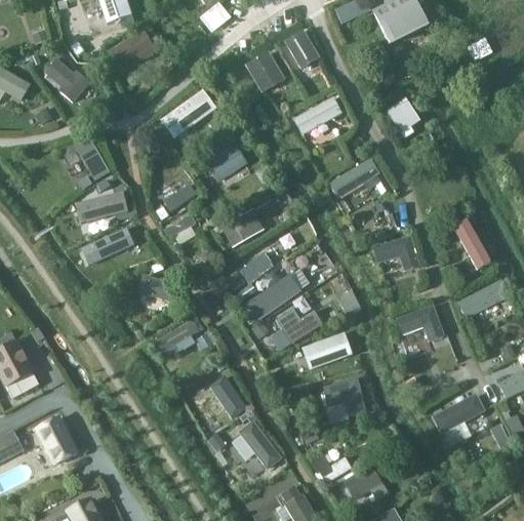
[(134,21),(131,12),(126,0),(99,0),(108,21),(118,16),(121,25),(134,21)]
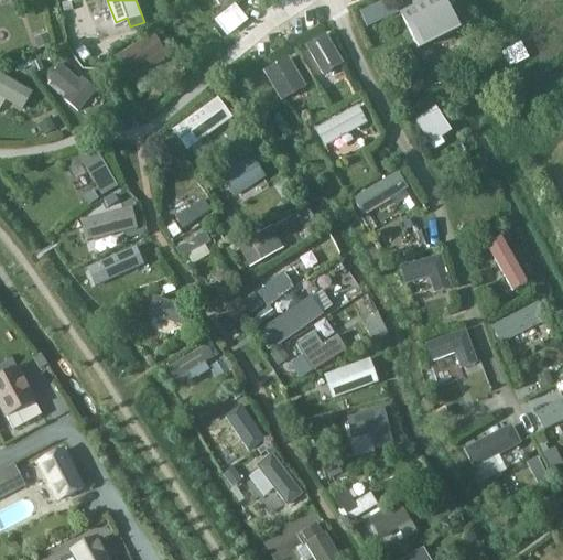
[(379,0),(360,9),(367,23),(398,10),(397,8),(393,0),(379,0)]
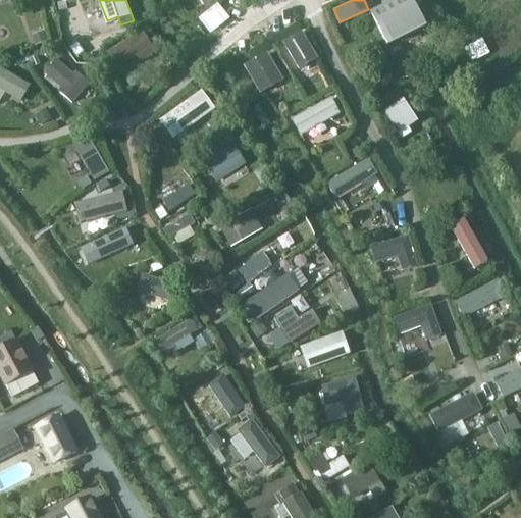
[(424,23),(416,7),(417,6),(418,4),(418,3),(419,1),(419,0),(381,0),(384,6),(372,12),(386,42),(424,23)]
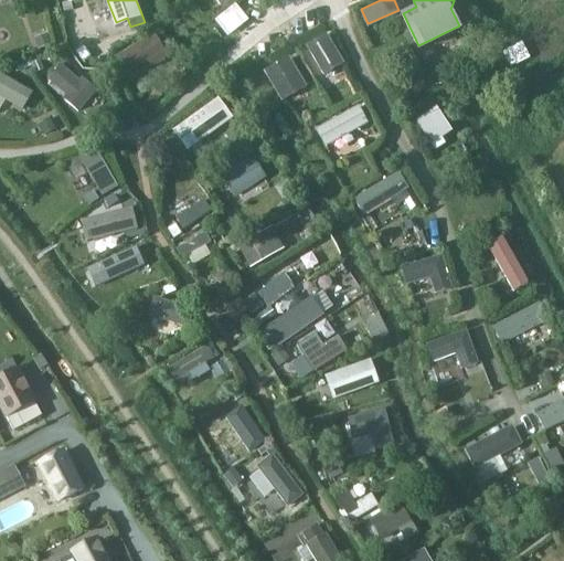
[(39,45),(51,42),(48,31),(35,35),(39,45)]
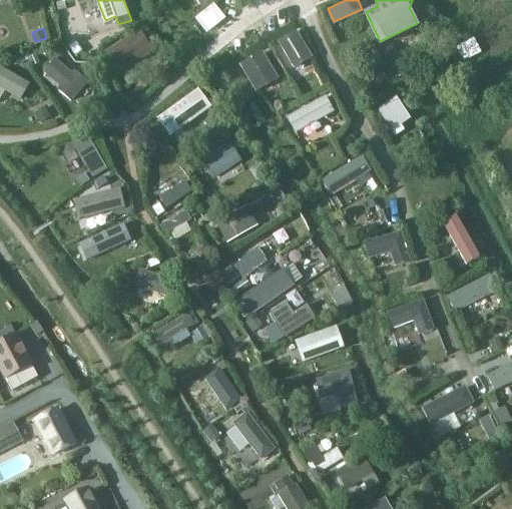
[(104,49),(113,65),(135,53),(137,57),(152,48),(140,28),(104,49)]
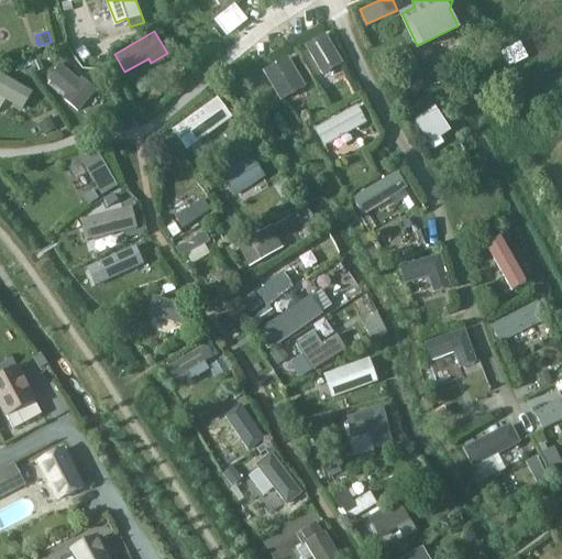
[(322,73),(343,61),(326,31),(305,43),(322,73)]
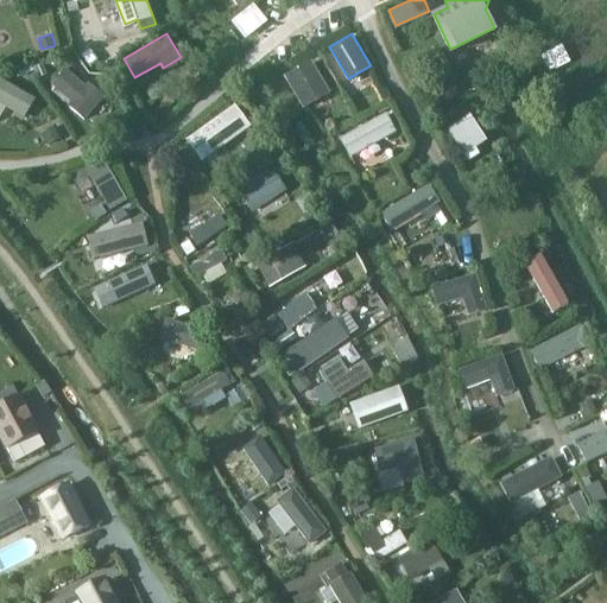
[(304,107),(330,90),(311,58),(284,74),(304,107)]
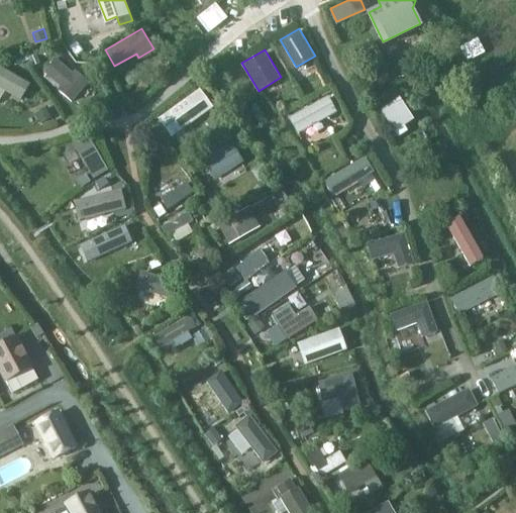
[(72,100),(89,80),(76,69),(73,72),(56,58),(44,70),(62,85),(59,88),(72,100)]
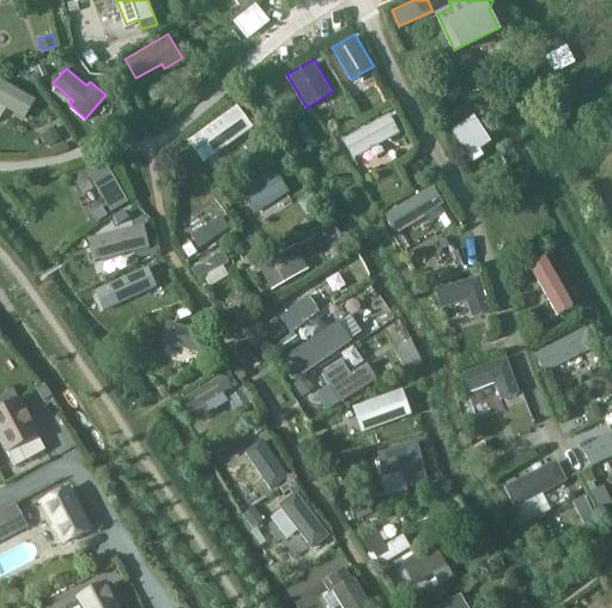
[(0,101),(25,116),(36,97),(0,76),(0,101)]
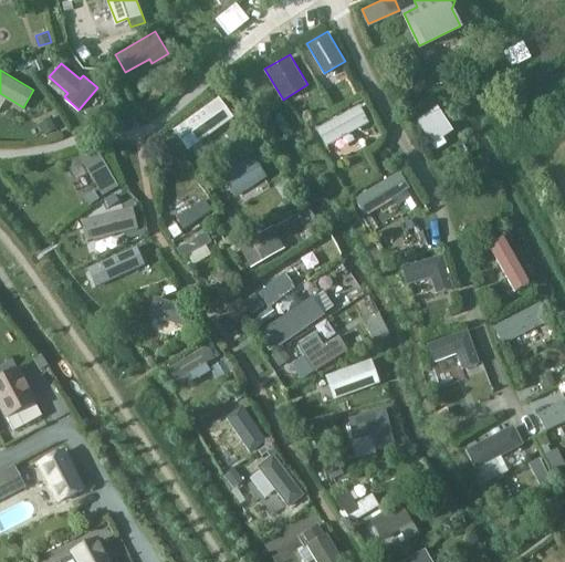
[(144,100),(148,108),(160,103),(156,94),(144,100)]
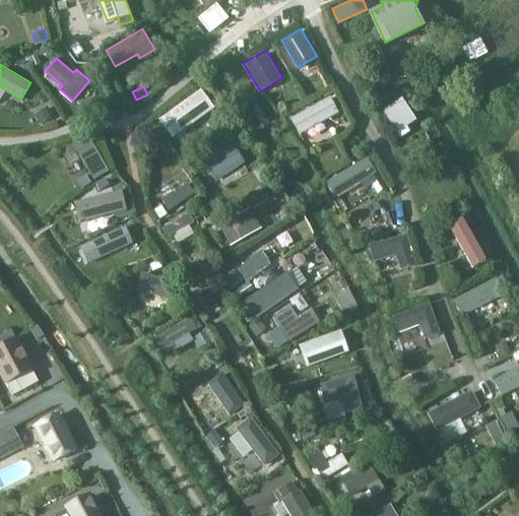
[(173,136),(214,107),(201,87),(159,117),(173,136)]
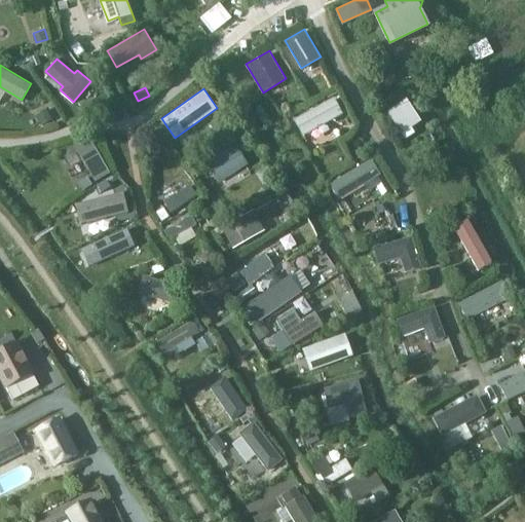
[(407,98),(387,110),(406,138),(415,132),(411,126),(421,120),(407,98)]
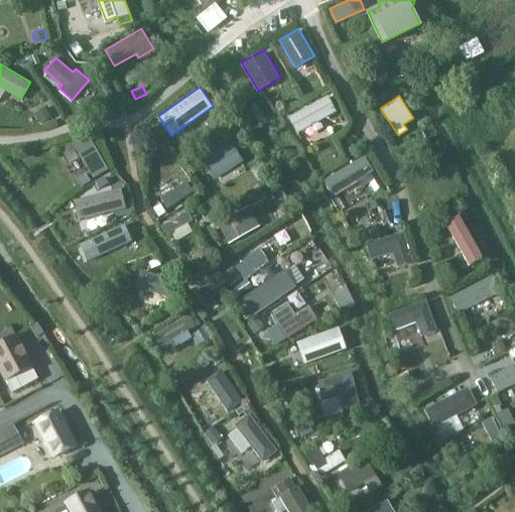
[(332,100),(289,118),(298,136),(341,118),(332,100)]
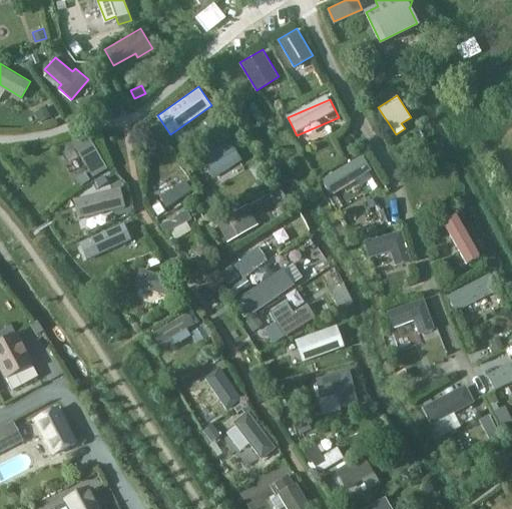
[(40,120),(51,113),(45,104),(34,110),(40,120)]
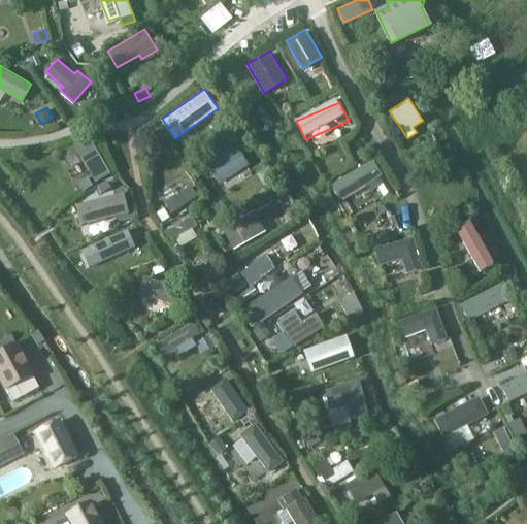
[(223,117),(212,124),(218,131),(228,124),(223,117)]
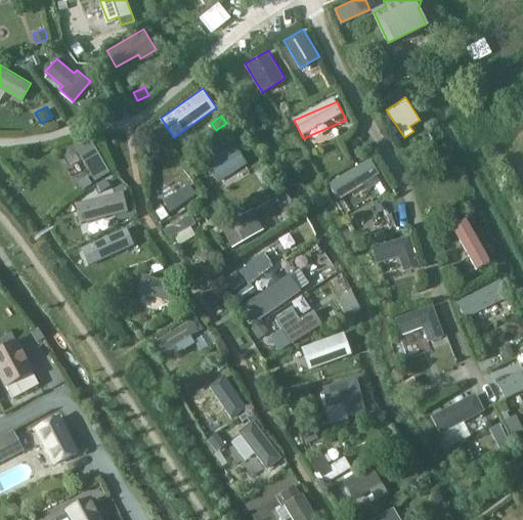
[(220,135),(226,145),(243,135),(235,125),(220,135)]
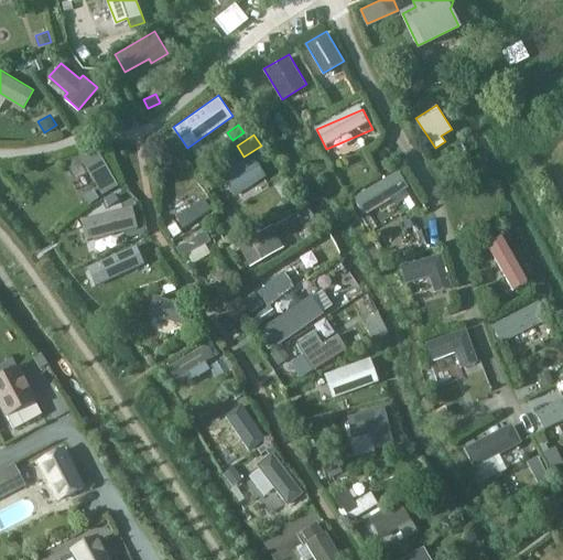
[(95,143),(78,152),(103,193),(118,184),(95,143)]
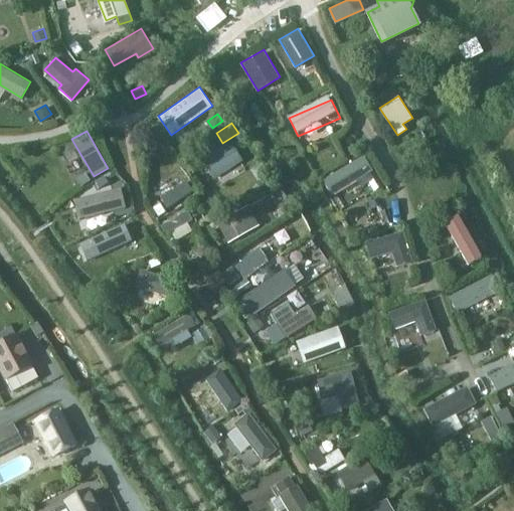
[(202,154),(215,175),(242,159),(231,140),(216,149),(214,146),(202,154)]
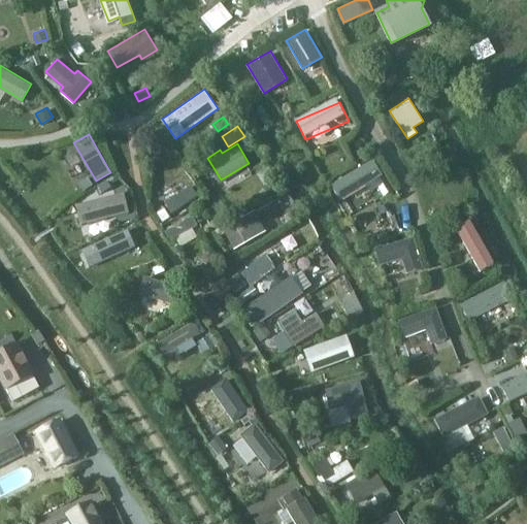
[(372,164),(331,188),(339,201),(381,177),(372,164)]
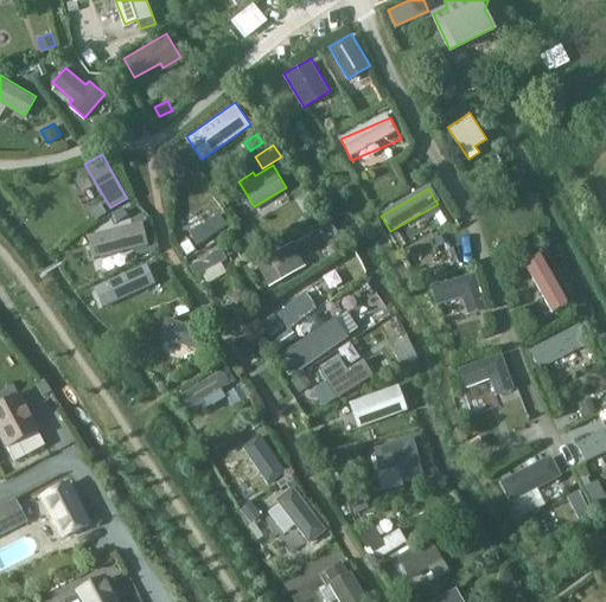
[(96,217),(107,211),(101,202),(90,207),(96,217)]
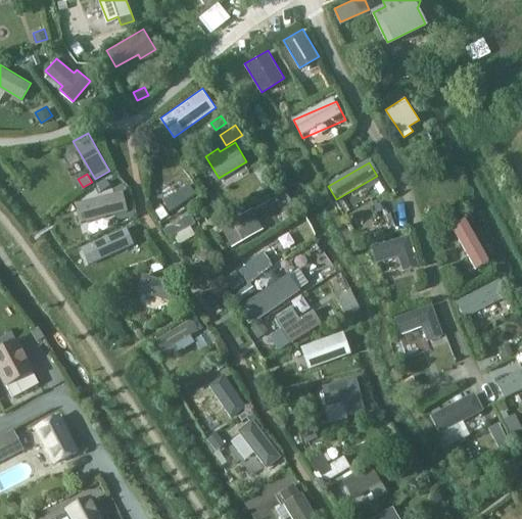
[(381,175),(366,184),(368,187),(375,183),(382,194),(389,189),(381,175)]
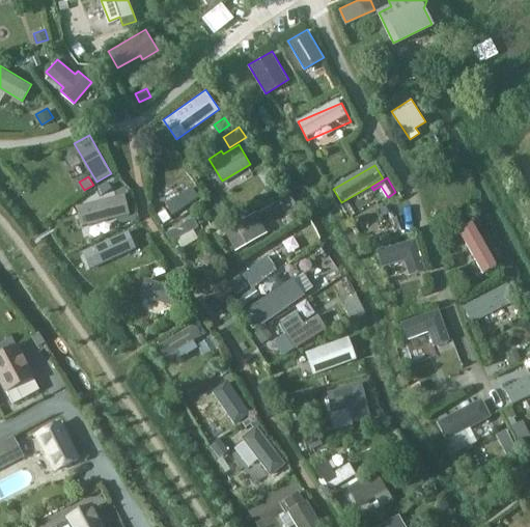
[(102,192),(112,187),(108,178),(98,185),(102,192)]
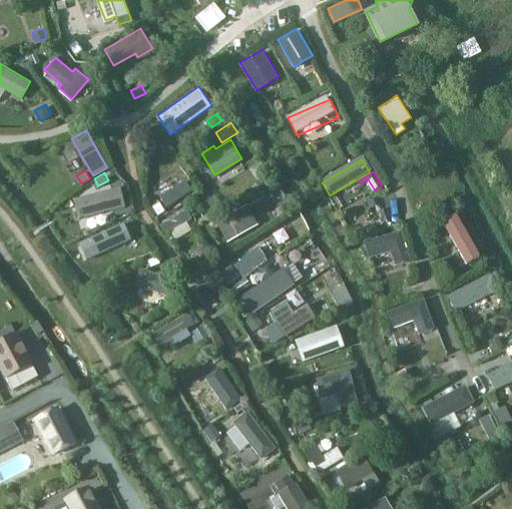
[(198,197),(186,182),(162,196),(172,210),(198,197)]
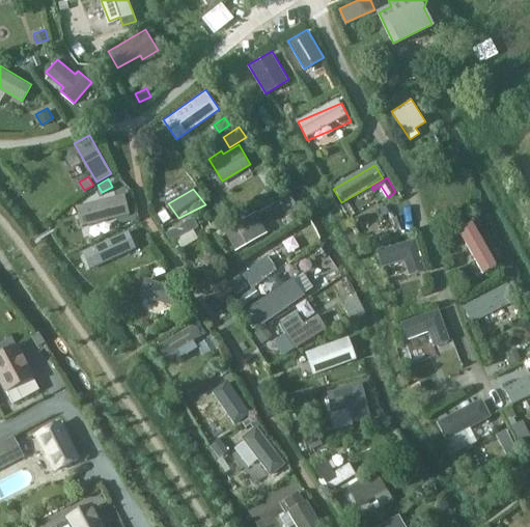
[(130,212),(124,192),(82,203),(87,223),(130,212)]
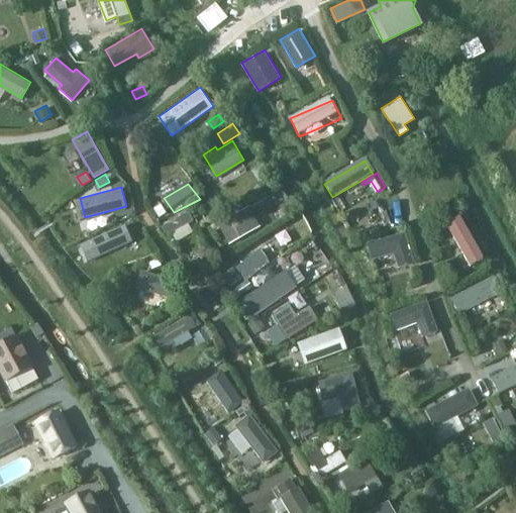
[(248,205),(218,223),(229,242),(260,225),(248,205)]
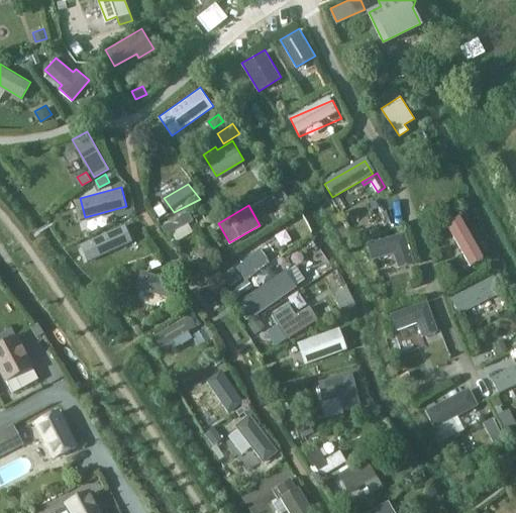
[(196,226),(188,215),(167,227),(172,235),(196,226)]
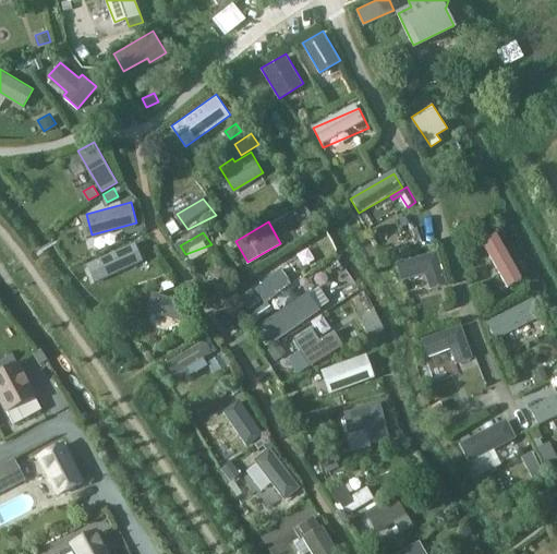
[(524,279),(498,236),(484,242),(508,289),(524,279)]
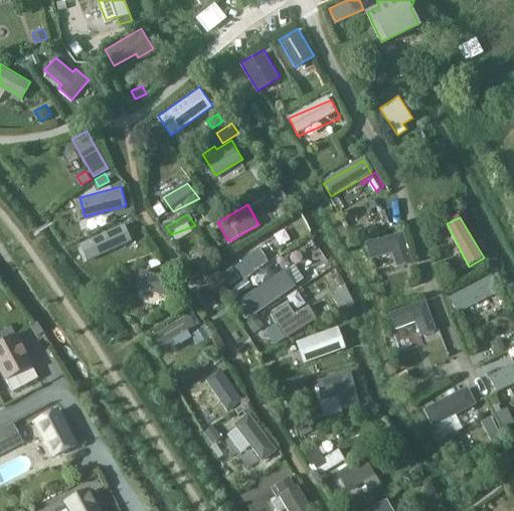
[(127,219),(93,236),(101,250),(134,233),(127,219)]
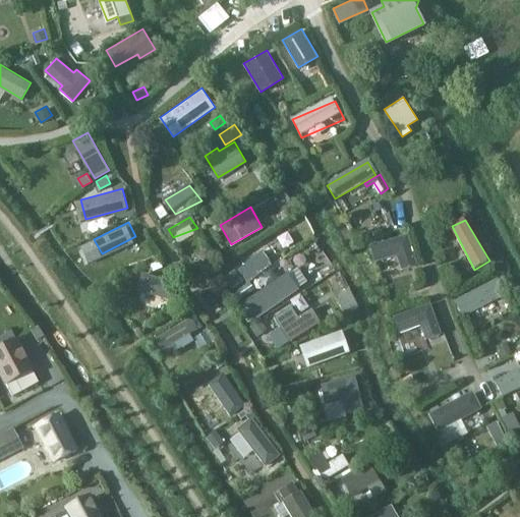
[(408,233),(383,240),(370,244),(374,260),(374,261),(396,253),(401,269),(417,264),(408,233)]
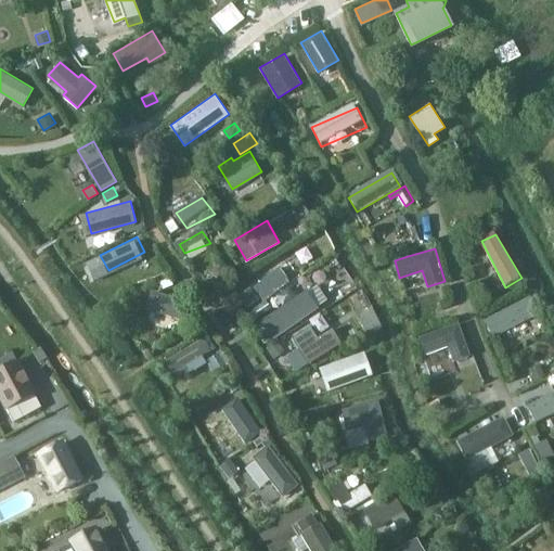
[(301,278),(290,265),(257,285),(267,297),(301,278)]
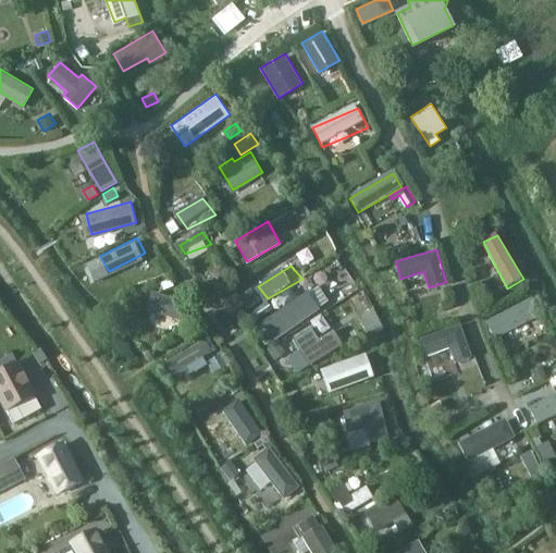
[(249,307),(260,298),(250,286),(239,295),(249,307)]
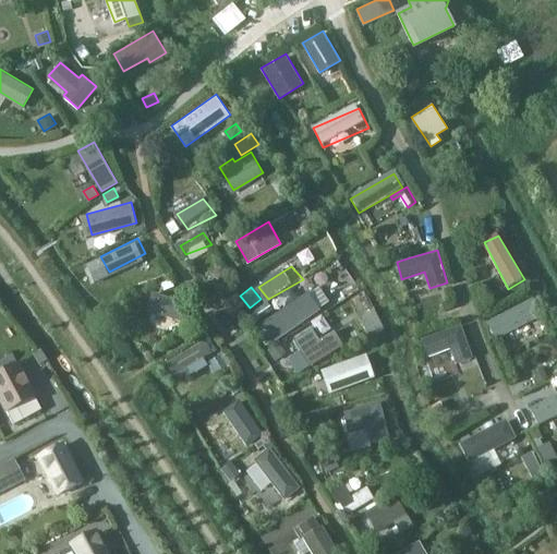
[(262,322),(274,340),(321,308),(309,290),(262,322)]
